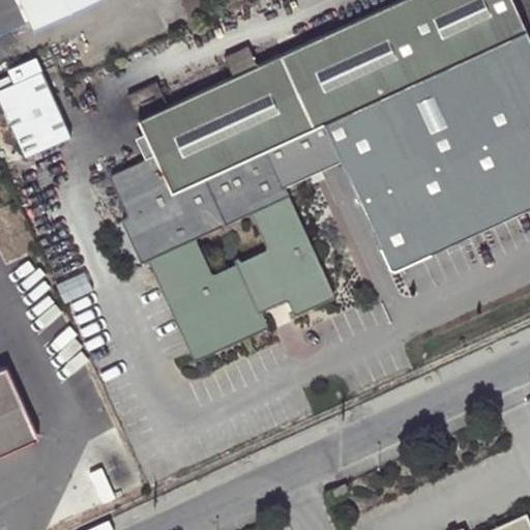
[(32,24),(36,33),(105,0),(0,0),(0,26),(4,36),(32,24)]
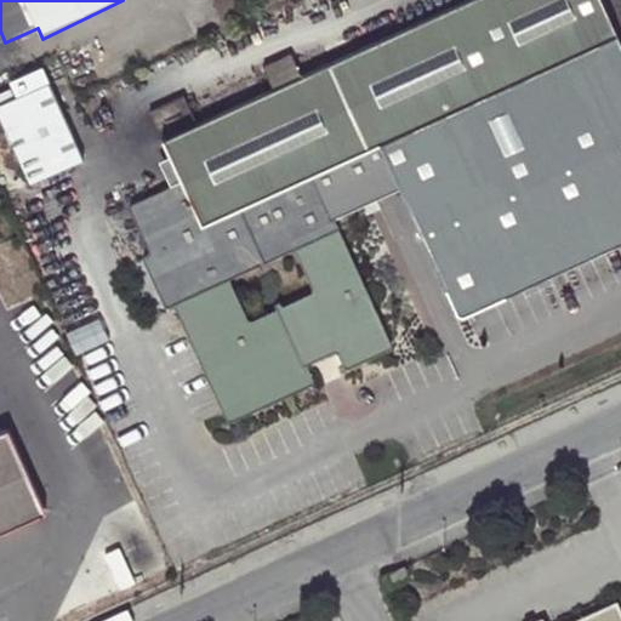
[(545,167),(507,87),(535,74),(617,35),(600,0),(469,0),(365,47),(342,60),(331,64),(302,78),(274,90),(198,125),(164,141),(171,158),(182,182),(171,187),(132,206),(131,211),(149,254),(148,257),(146,258),(144,260),(165,306),(175,307),(229,421),(313,385),(313,377),(308,366),(337,354),(343,368),(348,369),(389,349),(391,342),(335,220),(402,189),(419,226),(545,167)]
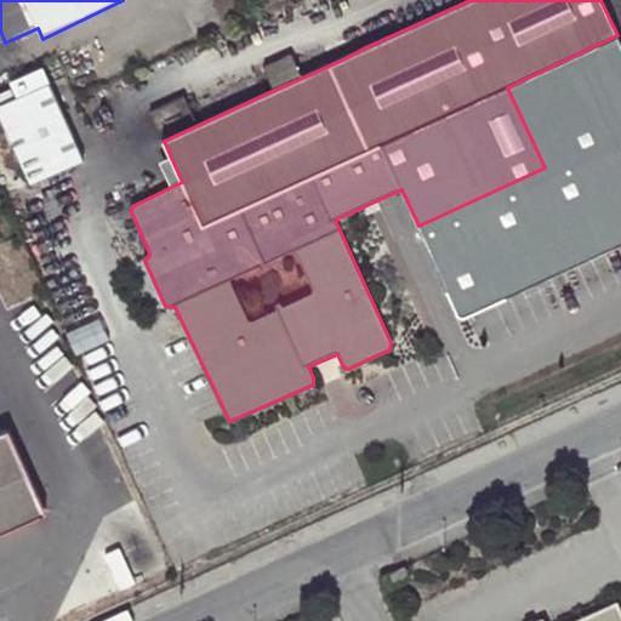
[(292,56),(265,68),(274,90),(302,78),(292,56)]
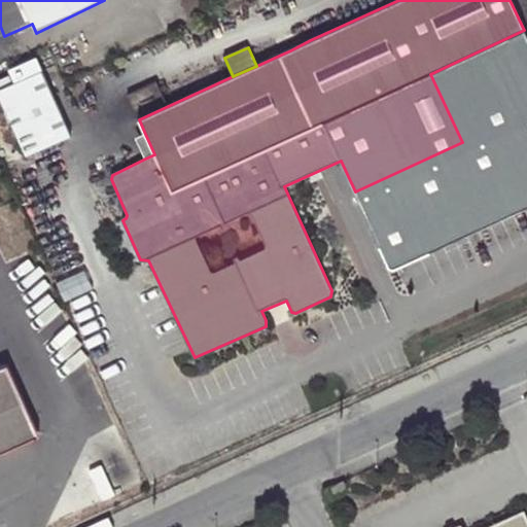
[(430,74),(462,142),(486,131),(454,63),(430,74)]
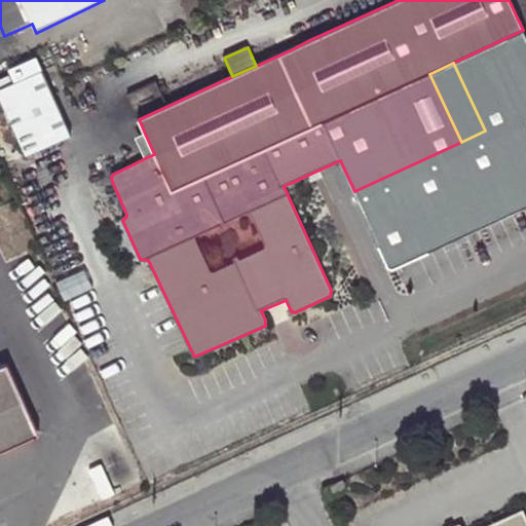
[(0,104),(22,152),(67,130),(47,89),(38,70),(0,87),(0,104)]
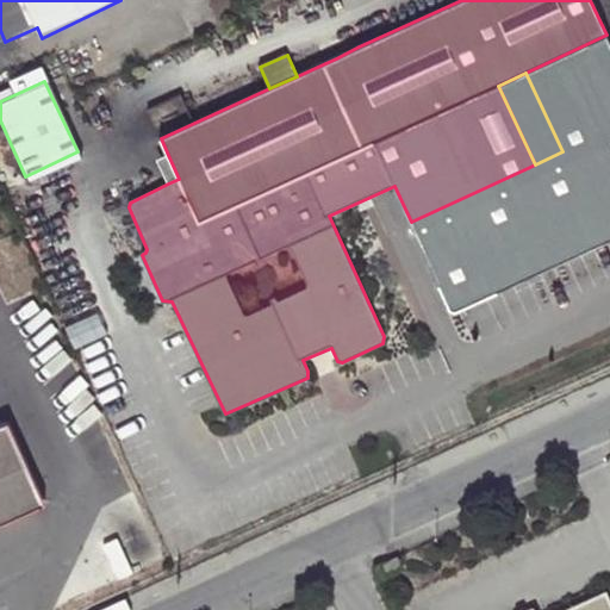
[(159,159),(168,184),(179,179),(168,155),(159,159)]
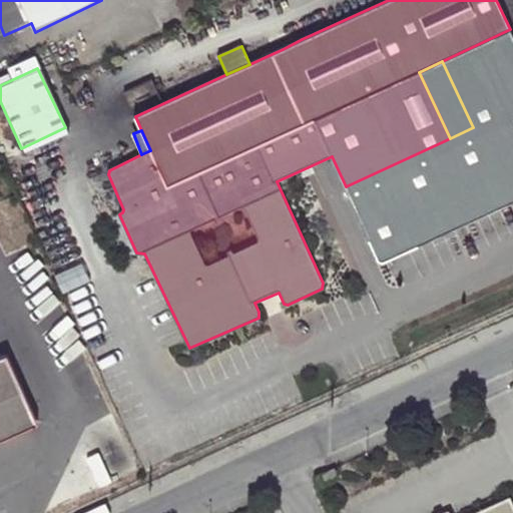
[(10,367),(6,356),(0,358),(0,439),(54,415),(30,359),(10,367)]
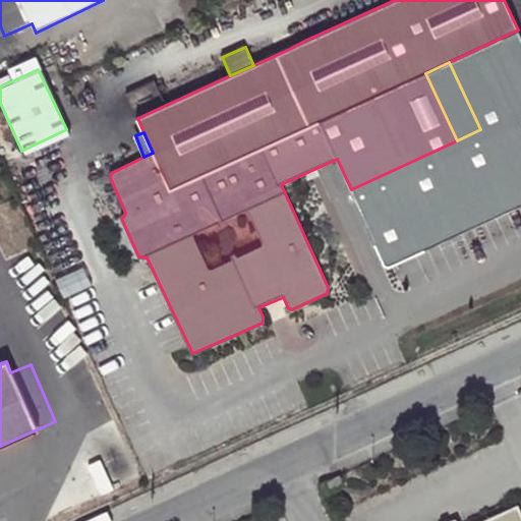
[(322,480),(328,491),(344,483),(339,472),(322,480)]
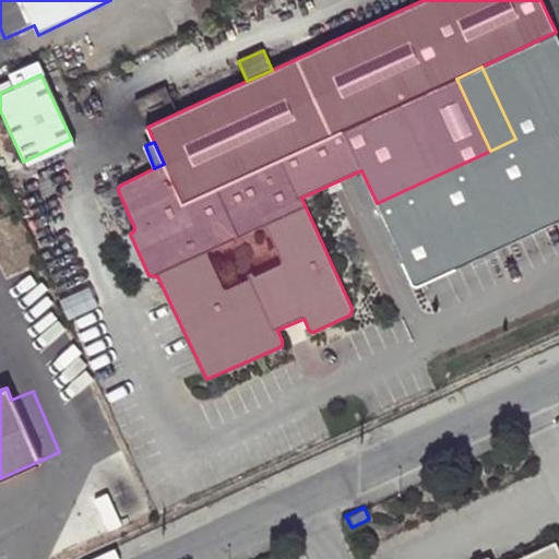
[(558,558),(558,547),(557,543),(521,558),(558,558)]
